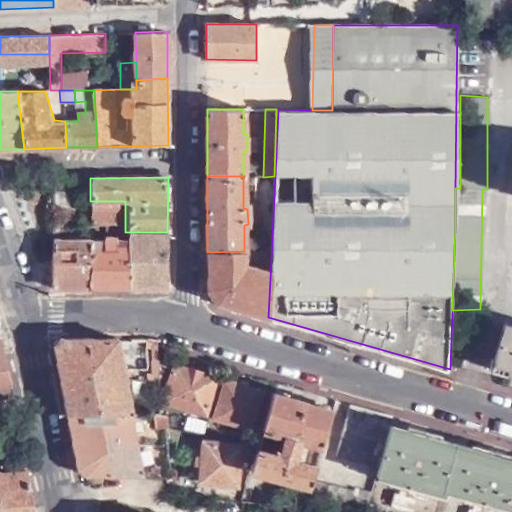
[(69,188),(70,178),(54,178),(53,188),(69,188)]
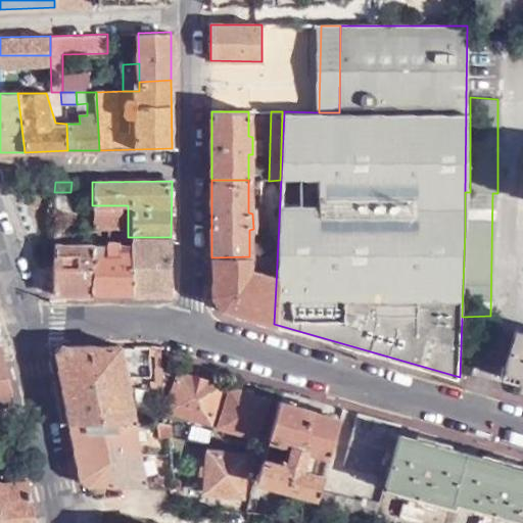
[(128,205),(92,205),(92,227),(108,227),(108,243),(92,243),(92,294),(129,294),(128,237),(128,205)]
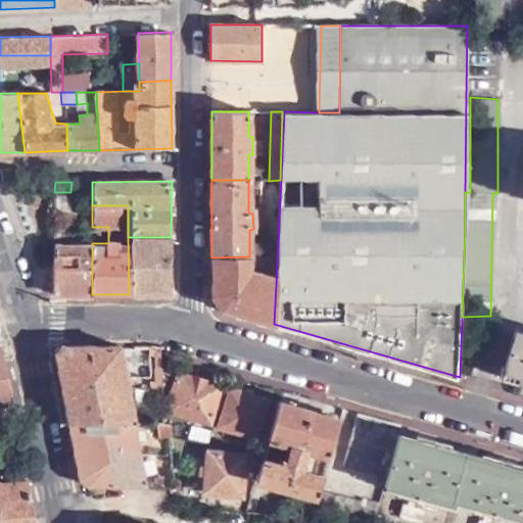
[(171,294),(171,237),(128,237),(129,294),(171,294)]
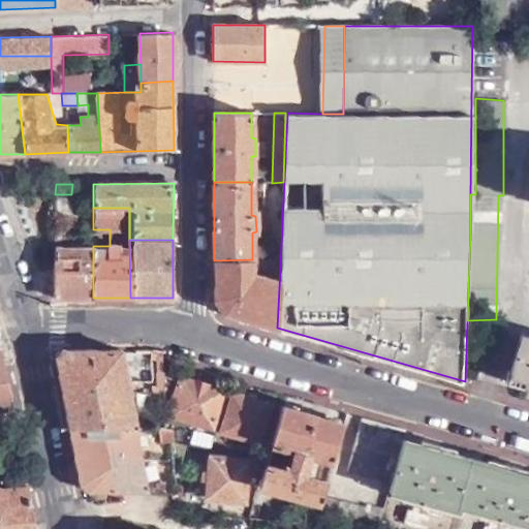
[(93,246),(54,247),(52,297),(93,298),(93,246)]
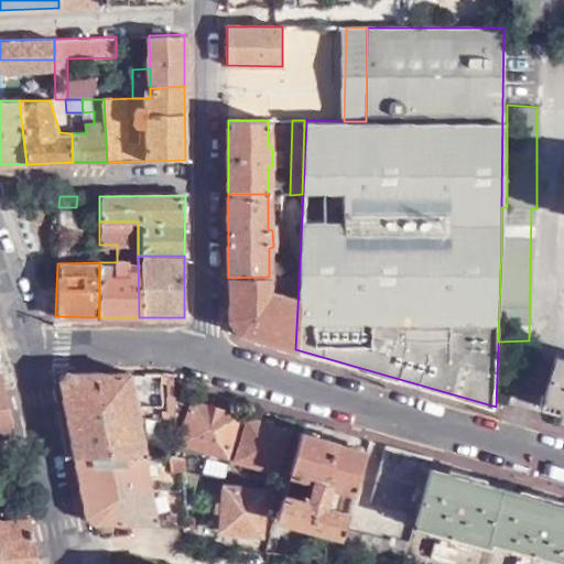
[(237,333),(295,349),(297,307),(269,299),(269,277),(228,278),(228,318),(237,333)]
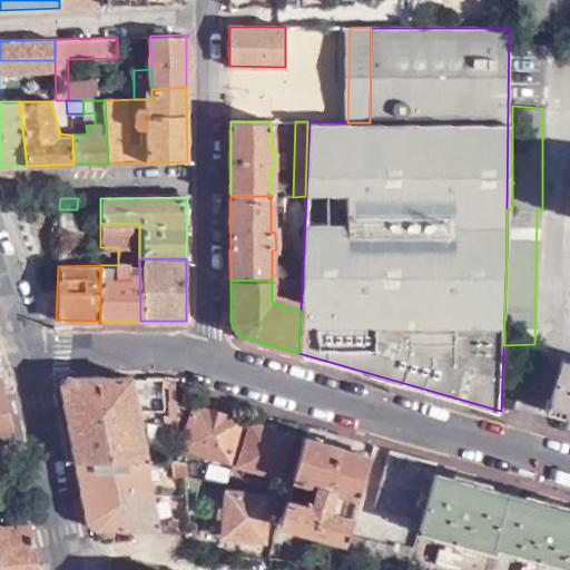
[(569,415),(569,362),(561,360),(548,410),(569,415)]
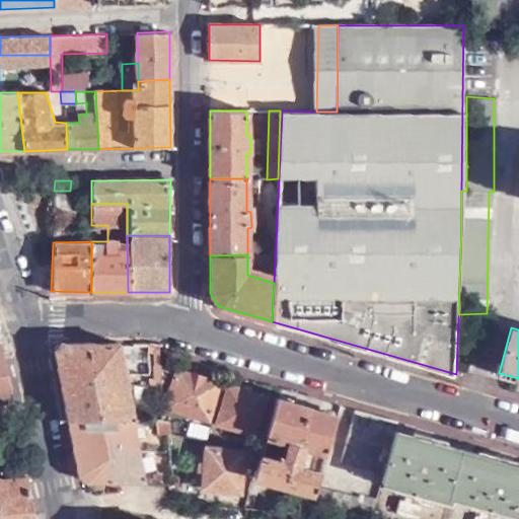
[(173,430),(173,427),(174,419),(163,418),(162,384),(127,385),(120,342),(64,341),(55,350),(68,420),(135,419),(154,420),(155,430),(173,430)]
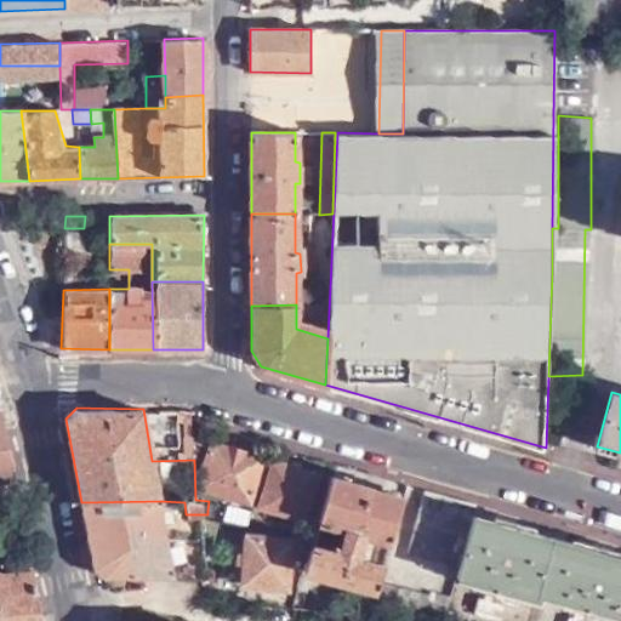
[(0,477),(13,476),(1,410),(0,410),(0,477)]
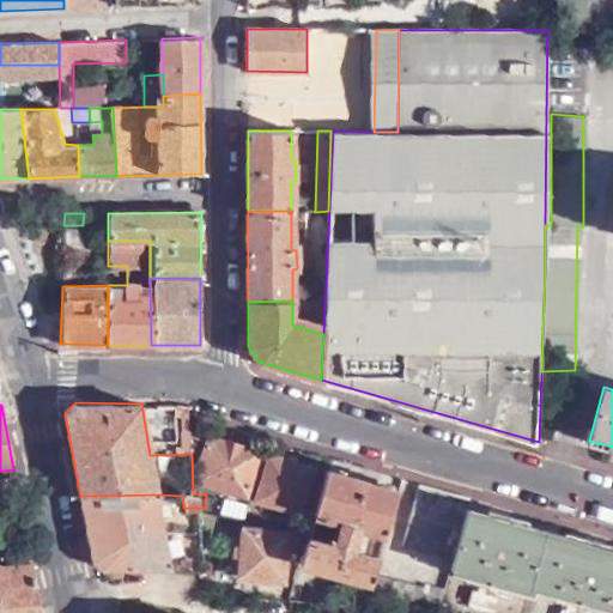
[(206,437),(192,432),(194,455),(196,475),(247,491),(258,449),(207,434),(206,437)]
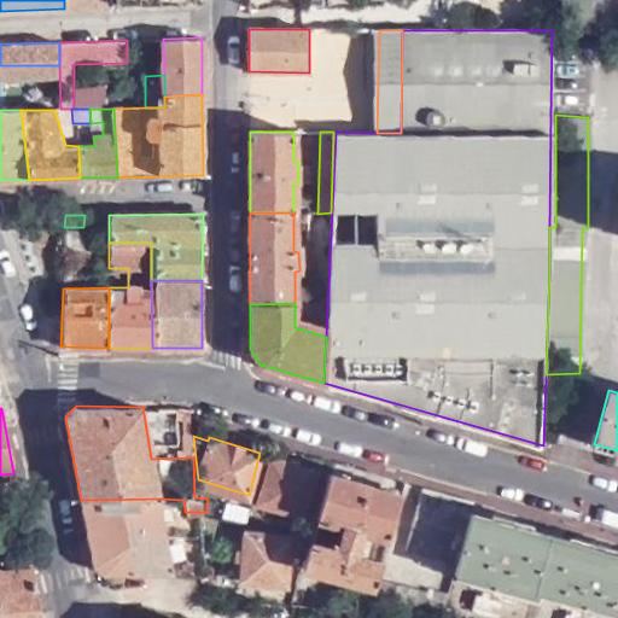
[(305,514),(318,468),(272,455),(260,501),(305,514)]
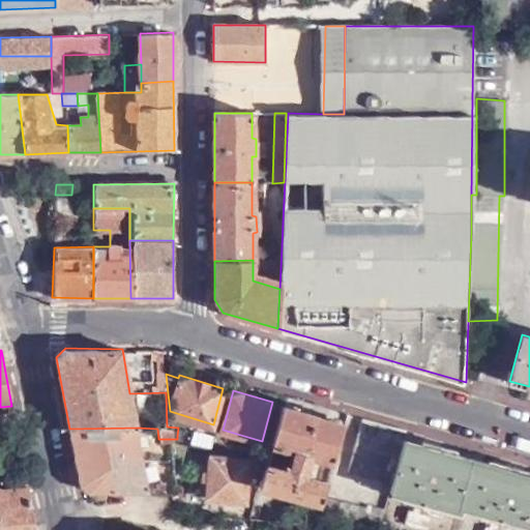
[(333,462),(345,422),(283,404),(271,443),(285,447),(278,466),(266,463),(259,488),(321,506),(324,495),(328,481),(317,477),(321,458),(333,462)]
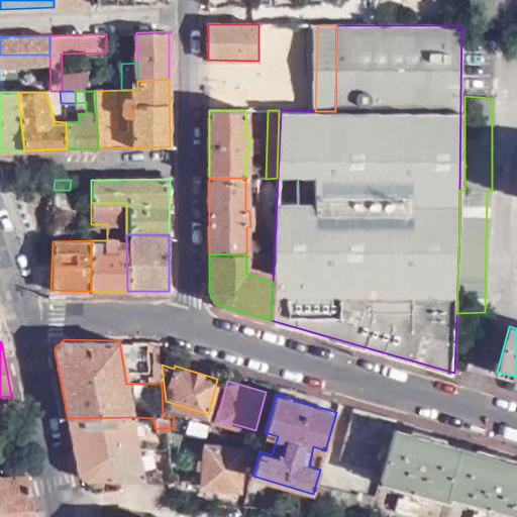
[(393,428),(396,419),(364,410),(353,407),(339,456),(381,470),(393,428)]
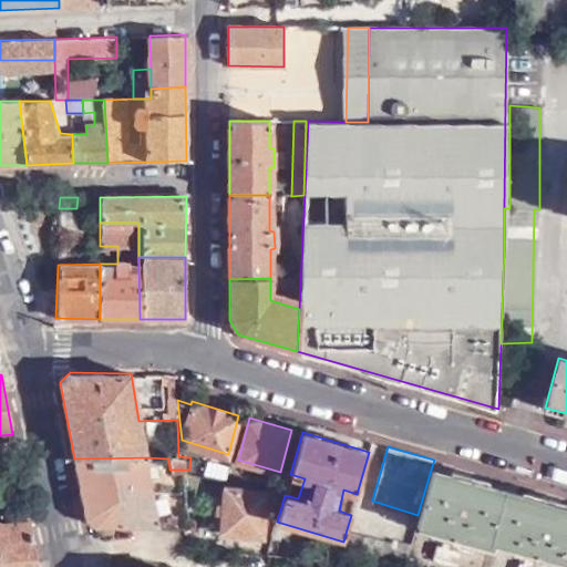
[(147,457),(74,459),(86,525),(161,526),(147,457)]
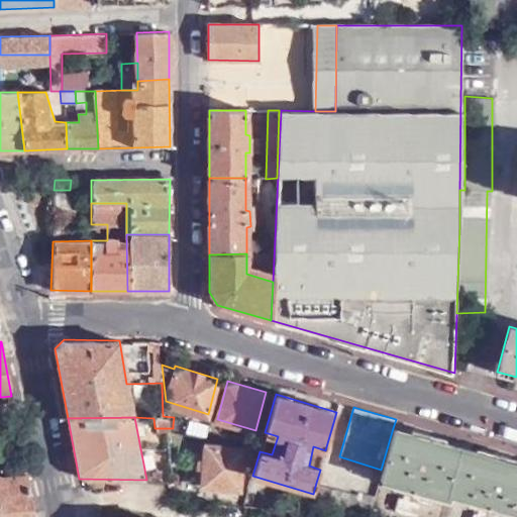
[(516,511),(516,463),(443,443),(393,428),(381,470),(379,476),(446,497),(447,492),(516,511)]
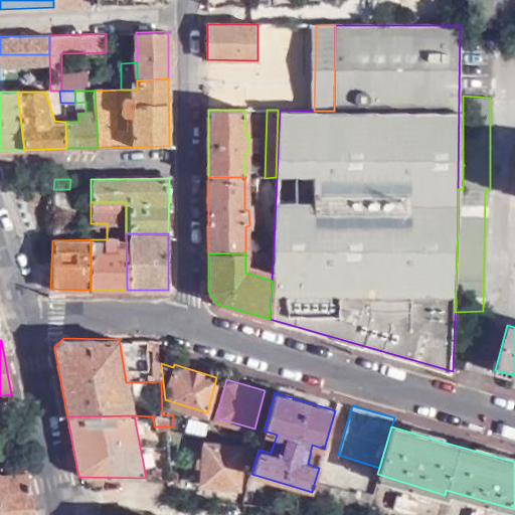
[(237,488),(241,447),(206,442),(201,483),(237,488)]
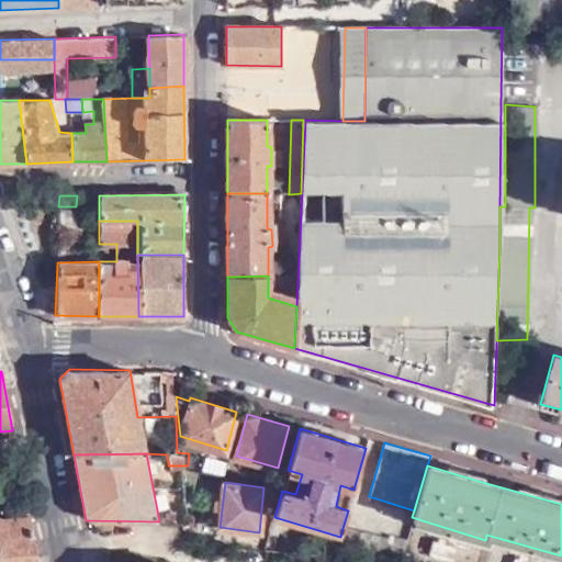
[(35,561),(27,516),(0,517),(0,561),(35,561)]
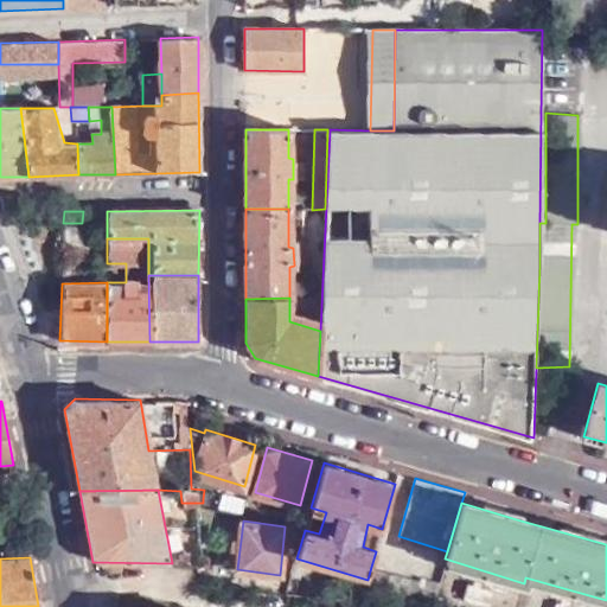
[(426,606),(430,606),(438,582),(422,576),(420,580),(371,567),(368,580),(362,601),(363,601),(379,604),(426,606)]
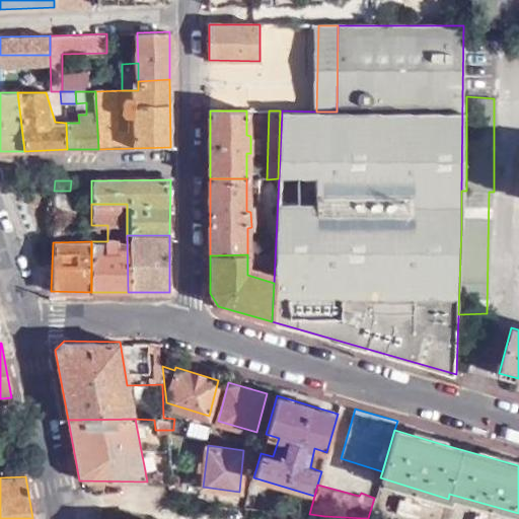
[(181,501),(169,500),(170,513),(181,514),(181,501)]
